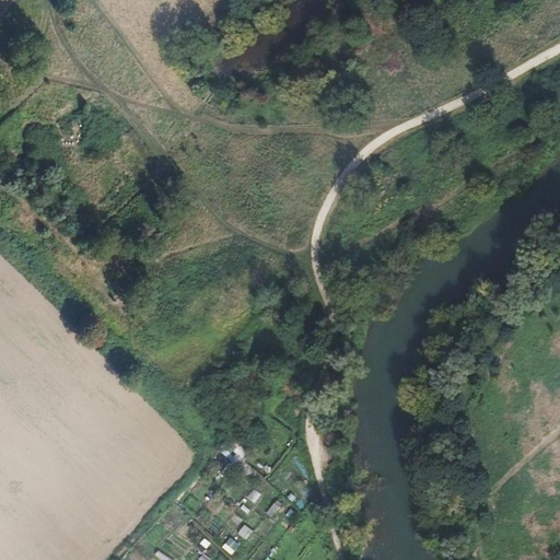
[(241,446),(229,456),(235,465),(247,455),(241,446)]
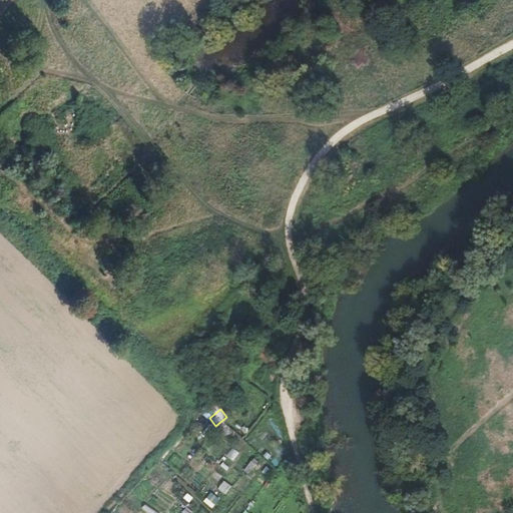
[(226,456),(233,461),(239,453),(232,447),(226,456)]
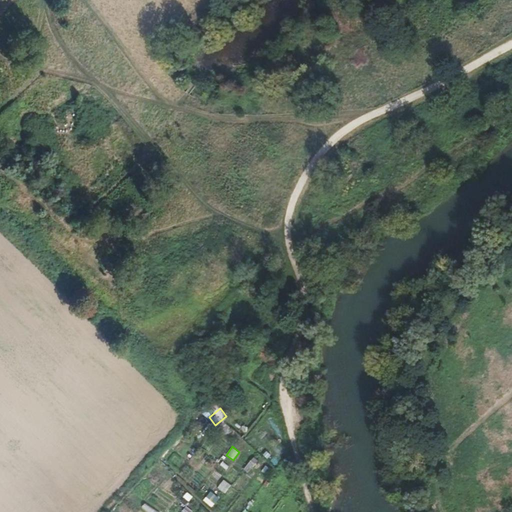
[(224,480),(218,489),(226,494),(232,485),(224,480)]
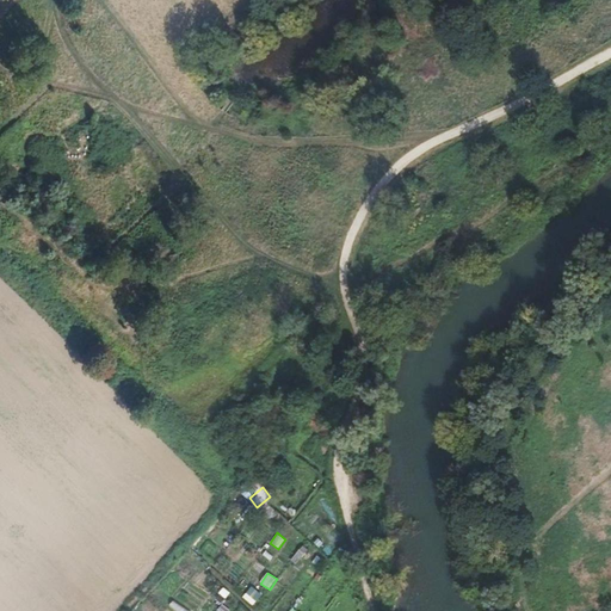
[(315,582),(309,587),(315,597),(322,593),(315,582)]
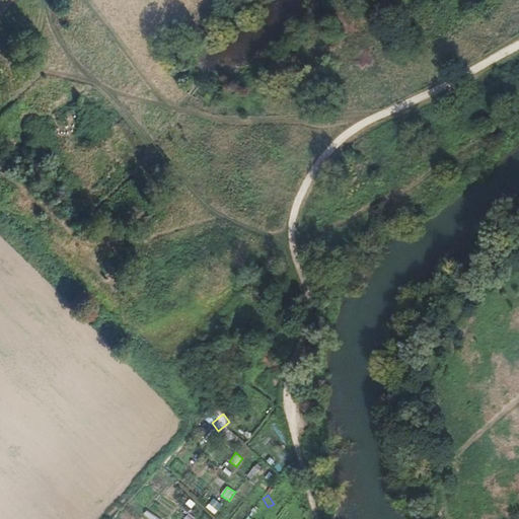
[(216,515),(224,505),(214,498),(206,508),(216,515)]
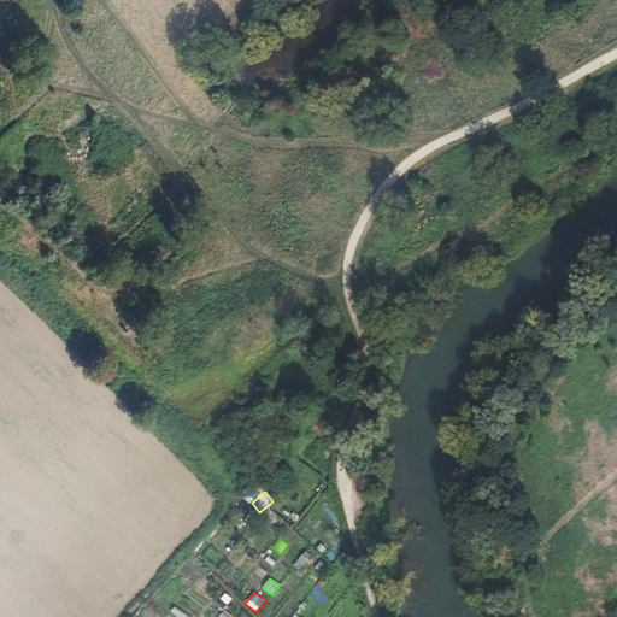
All buildings are outlined.
